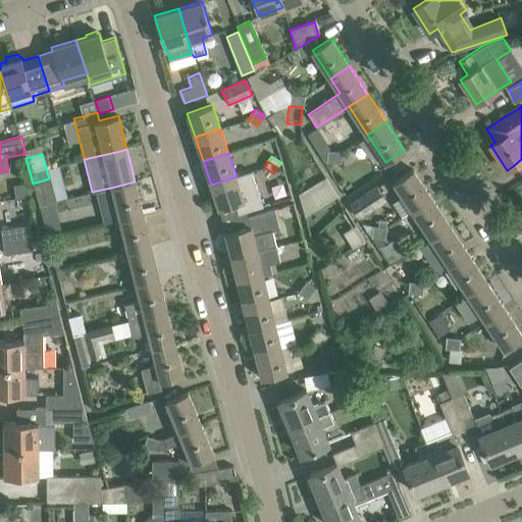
[(413,169),(409,171),(394,181),(412,209),(431,197),(413,169)]
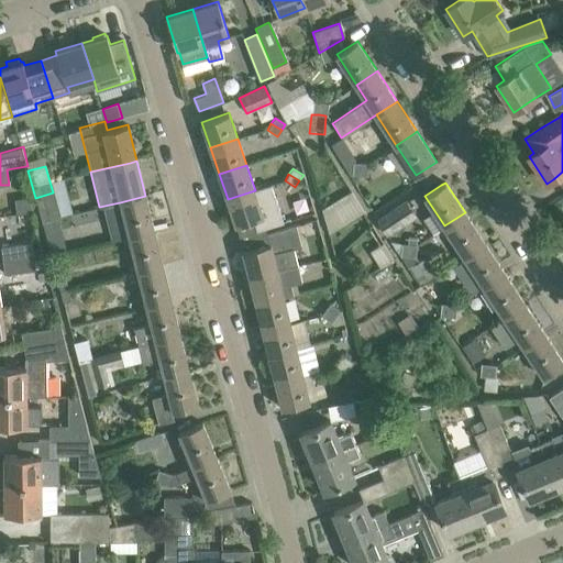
[(236,224),(243,222),(253,219),(257,230),(284,221),(272,185),(255,190),(228,199),(236,224)]
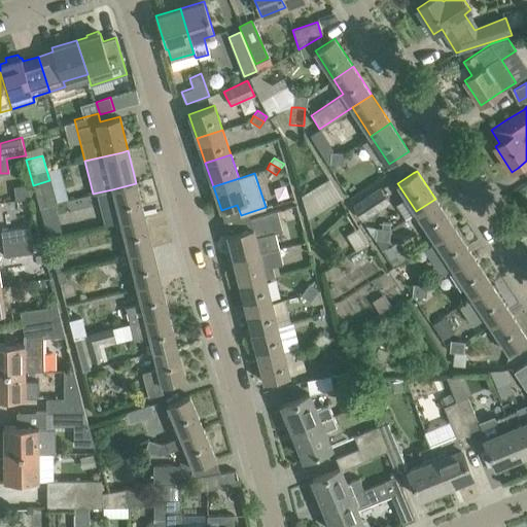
[(49,180),(33,185),(39,208),(56,204),(49,180)]
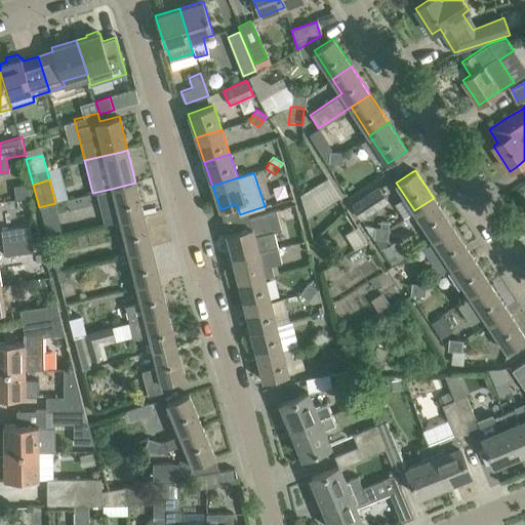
[(306,217),(337,198),(325,179),(299,195),(306,217)]
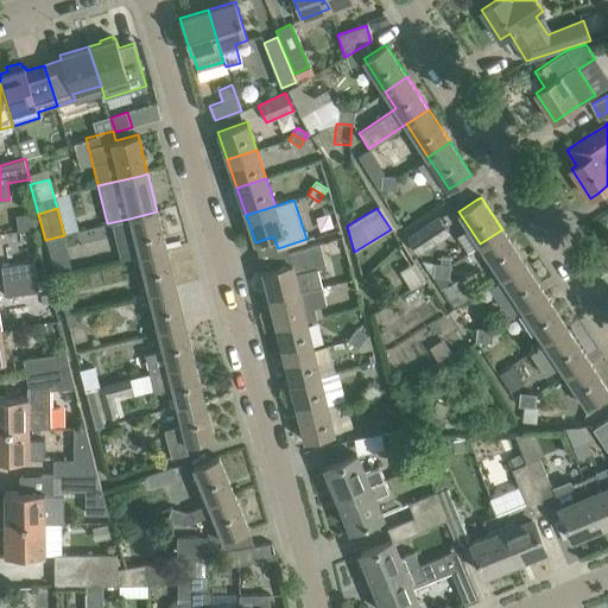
[(166,248),(157,211),(130,219),(138,255),(166,248)]
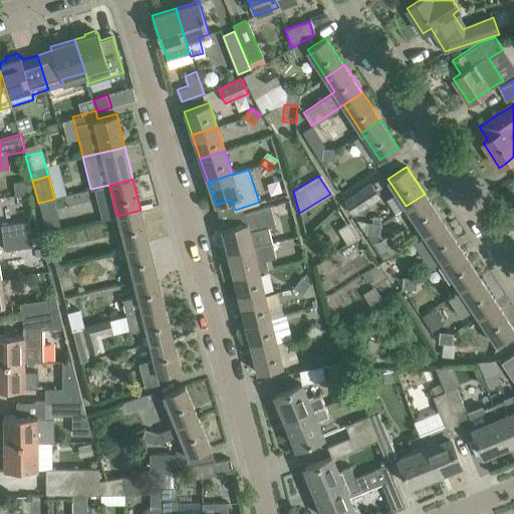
[(371,184),(365,187),(346,201),(354,214),(380,197),(371,184)]
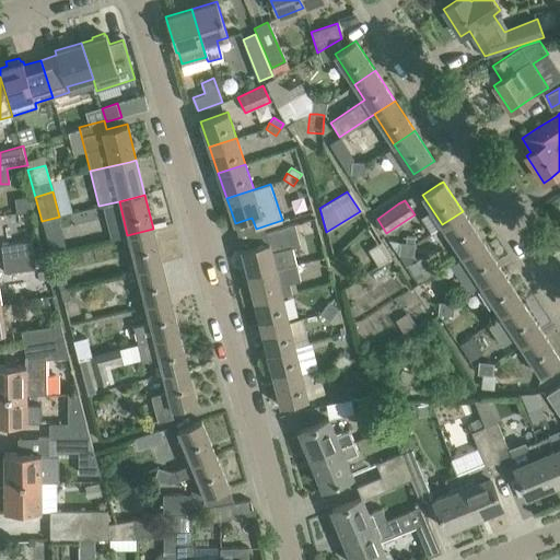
[(482,241),(463,211),(442,224),(462,255),(482,241)]
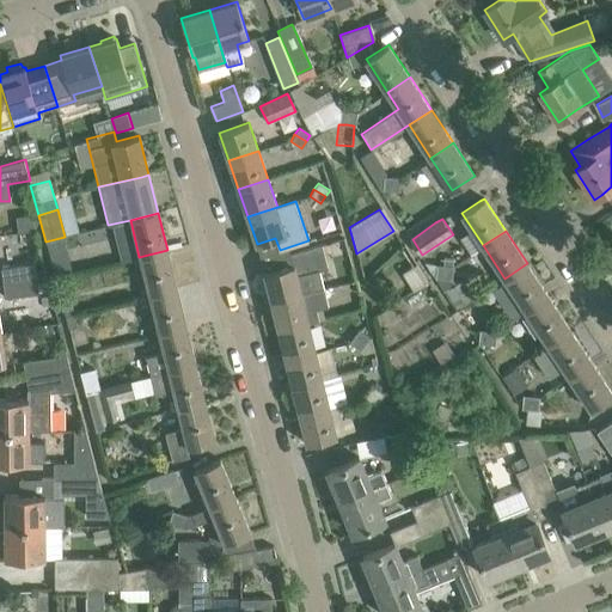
[(322,246),(291,254),(293,264),(264,271),(271,303),(325,289),(320,270),(326,269),(322,246)]
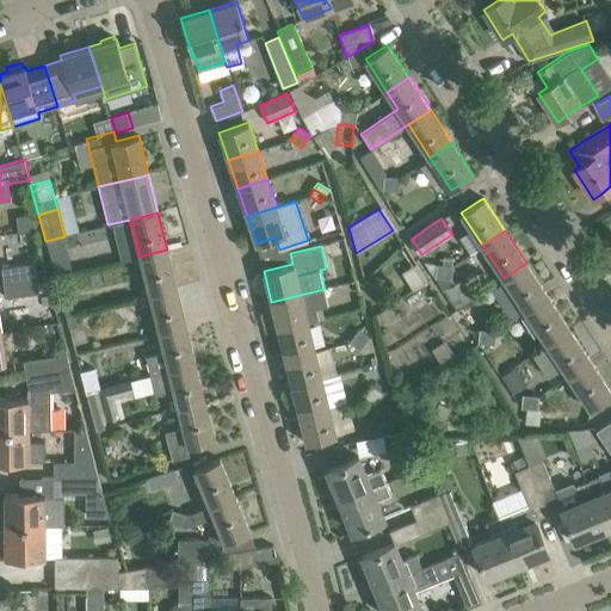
[(177,288),(167,250),(139,257),(148,294),(177,288)]
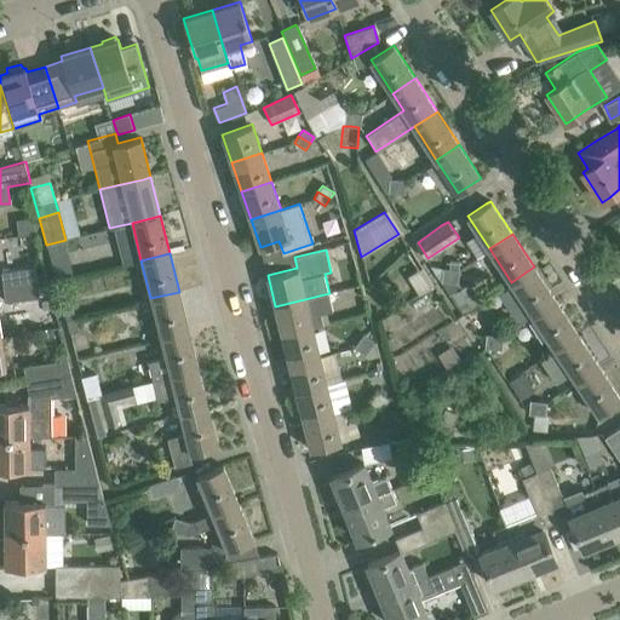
[(0,270),(0,273),(3,286),(36,281),(34,265),(0,270)]
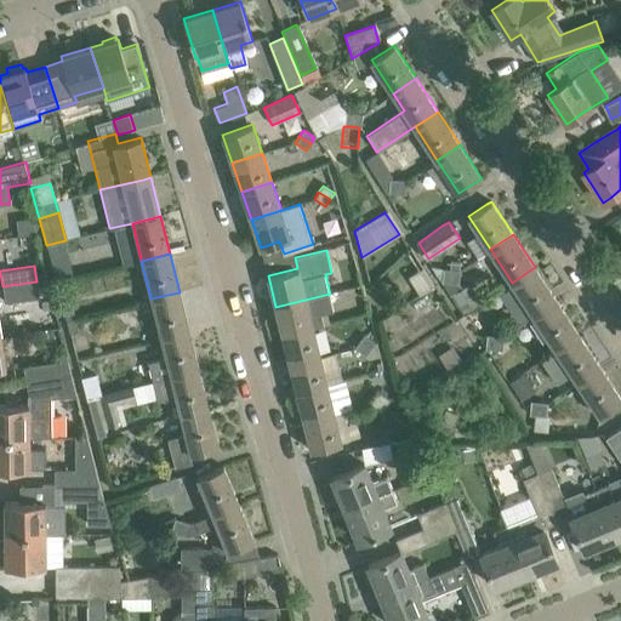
[(557,301),(535,267),(512,283),(535,315),(557,301)]
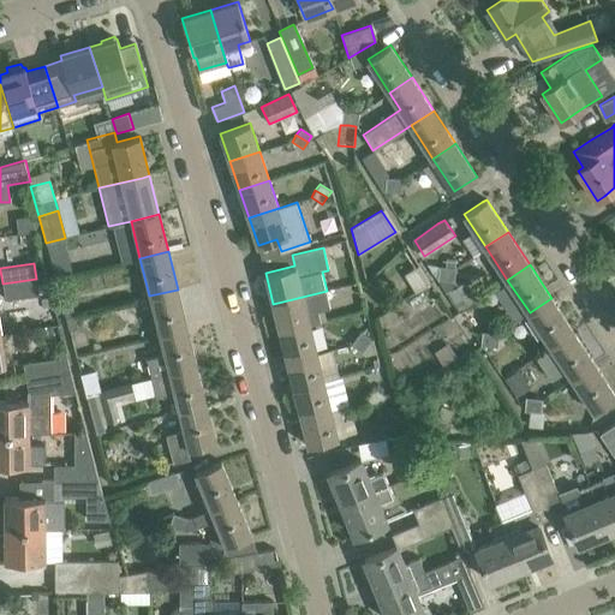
[(437,279),(453,267),(439,266),(437,272),(437,279)]
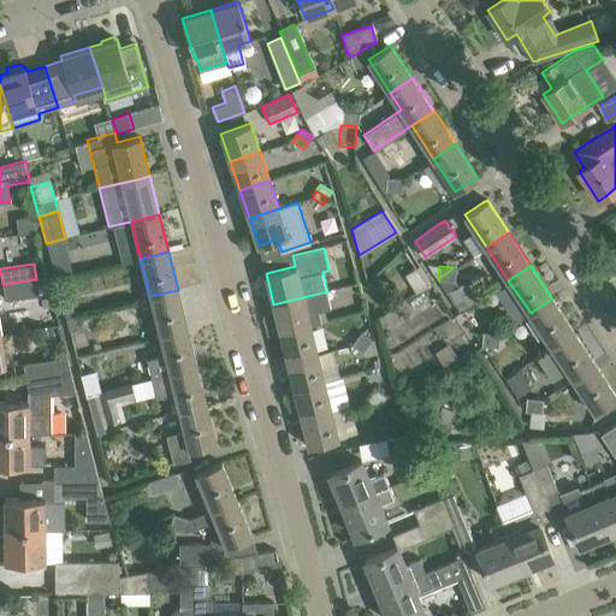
[(415,294),(428,285),(418,267),(404,276),(415,294)]
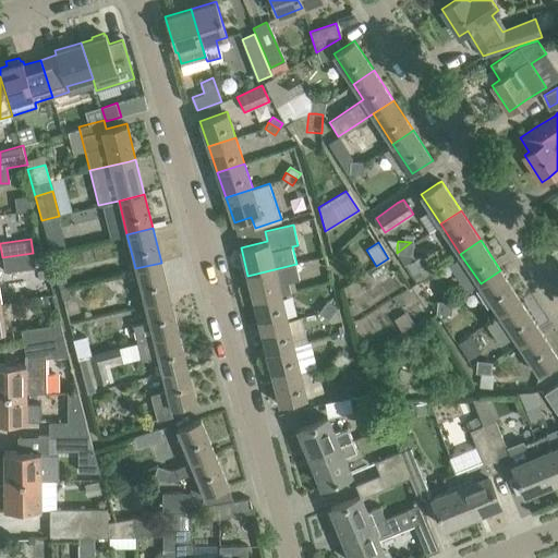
[(429,273),(420,256),(414,259),(411,255),(411,242),(397,253),(397,254),(404,265),(415,282),(429,273)]
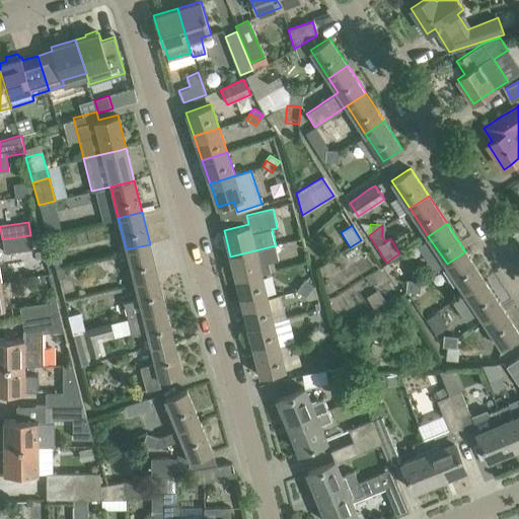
[(30,235),(2,239),(4,253),(32,249),(30,235)]
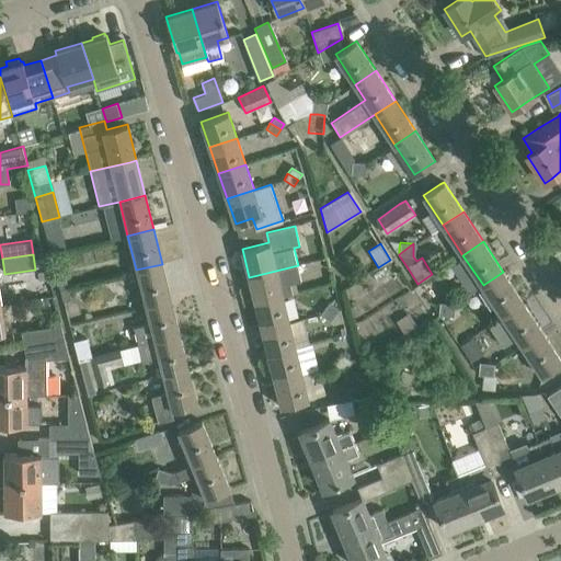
[(171,298),(162,264),(136,270),(145,305),(171,298)]
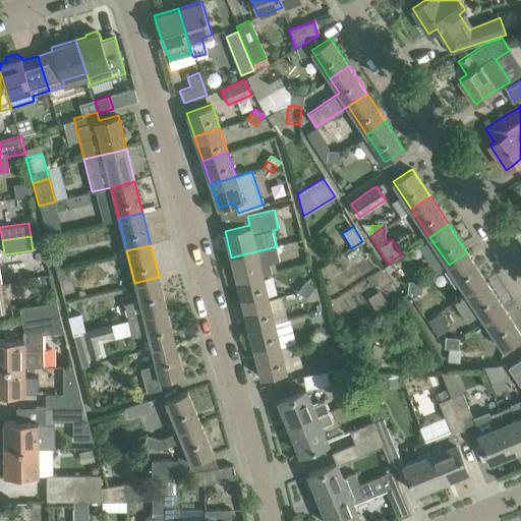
[(280,261),(277,246),(231,257),(237,281),(263,276),(272,273),(270,264),(280,261)]
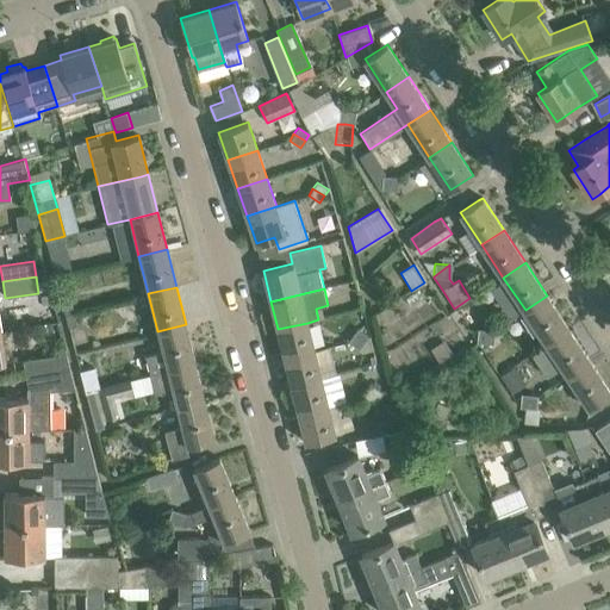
[(568,328),(547,296),(526,310),(547,343),(568,328)]
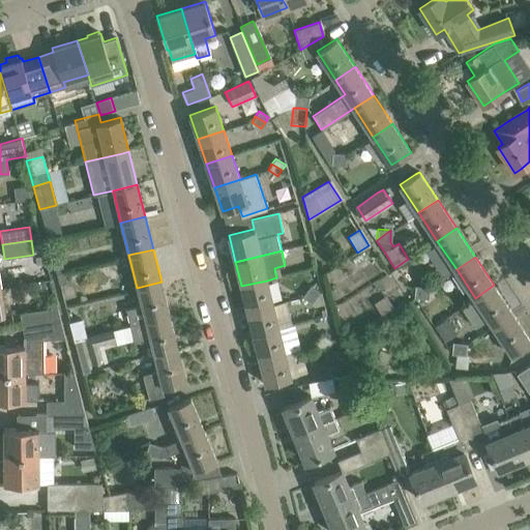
[(56,273),(64,271),(61,261),(54,262),(56,273)]
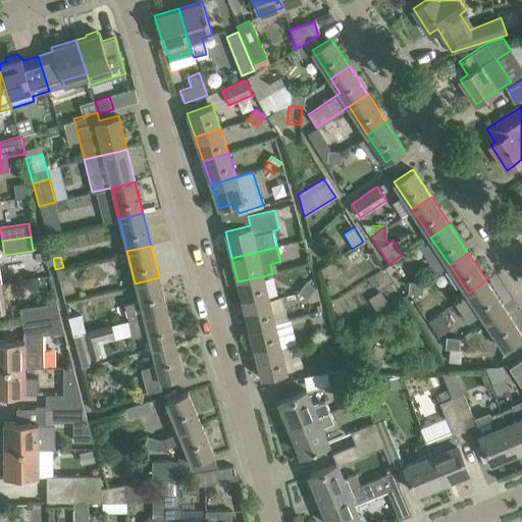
[(63,267),(55,269),(58,280),(65,279),(63,267)]
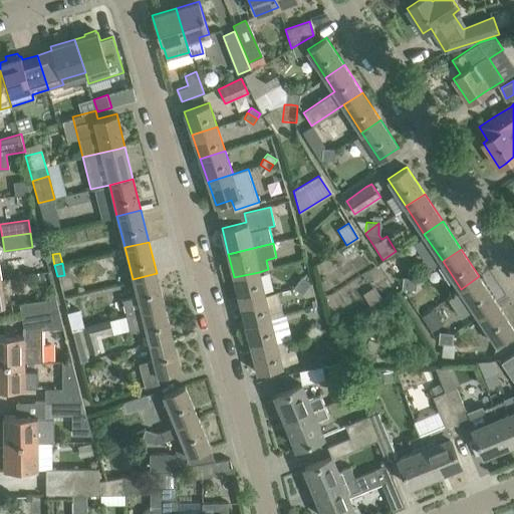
[(265,295),(259,272),(234,277),(240,301),(265,295)]
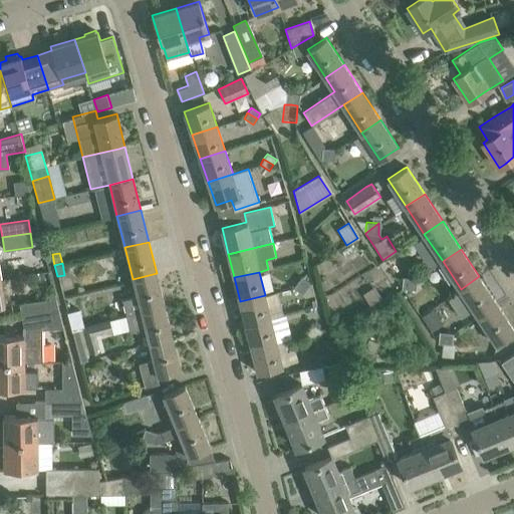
[(157,273),(133,279),(137,296),(122,299),(125,315),(165,305),(157,273)]
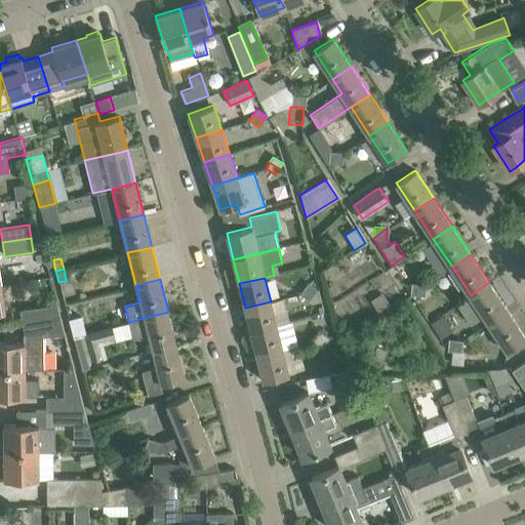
[(418,294),(420,283),(413,282),(411,293),(418,294)]
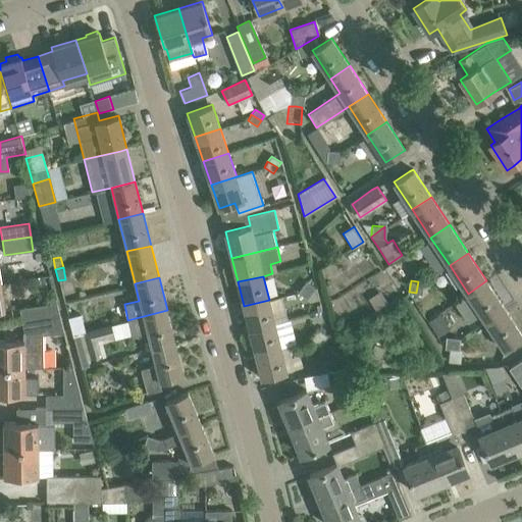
[(468,294),(457,303),(469,321),(480,313),(486,321),(501,312),(505,309),(486,280),(468,294)]
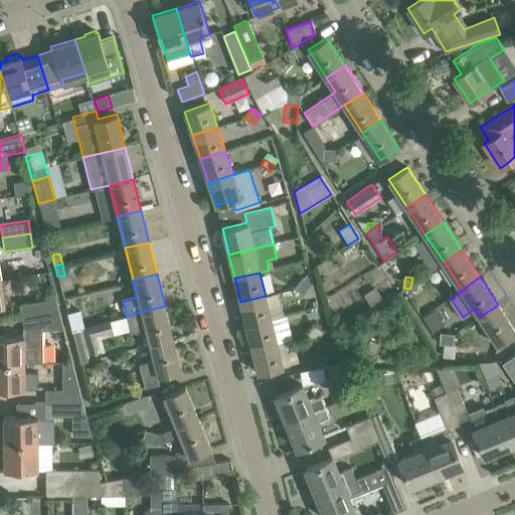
[(307,290),(311,284),(302,278),(298,284),(307,290)]
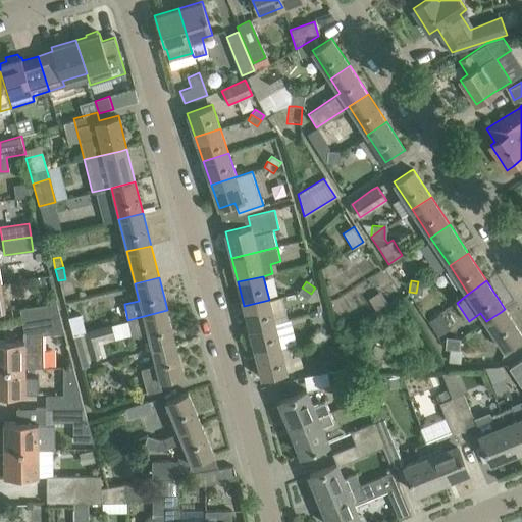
[(416,293),(423,294),(425,282),(418,281),(416,293)]
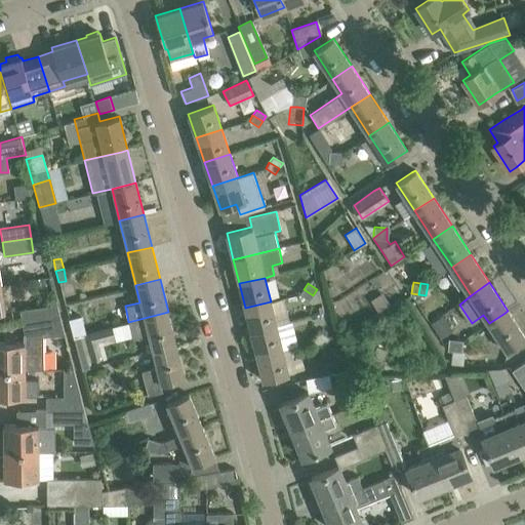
[(313,295),(304,289),(299,294),(309,301),(313,295)]
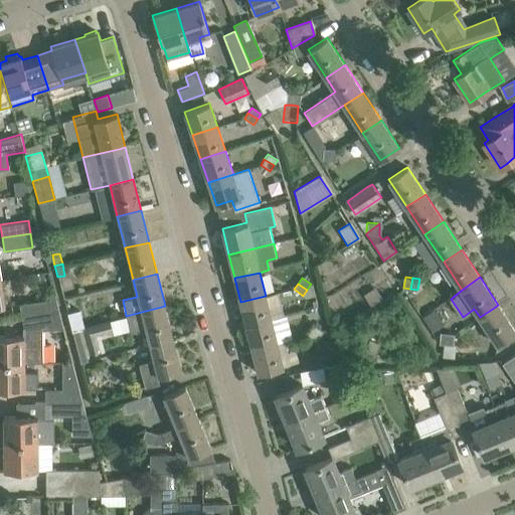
[(46,296),(47,300),(20,304),(22,317),(58,311),(54,294),(46,296)]
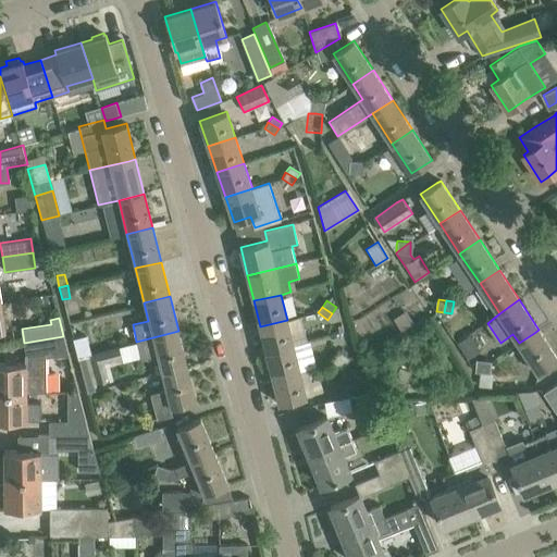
[(294,345),(287,320),(260,326),(267,353),(294,345)]
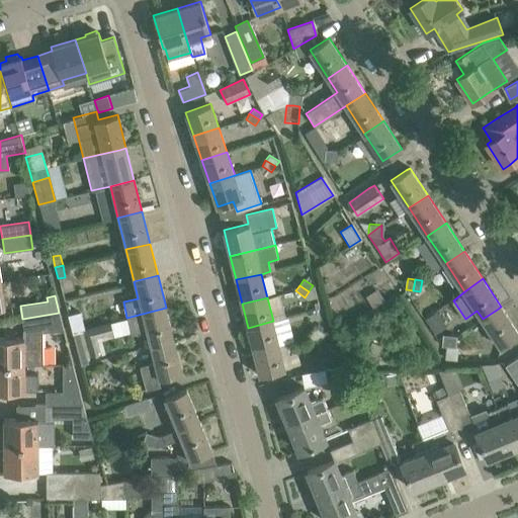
[(517,331),(501,307),(497,310),(483,319),(501,347),(517,335),(517,331)]
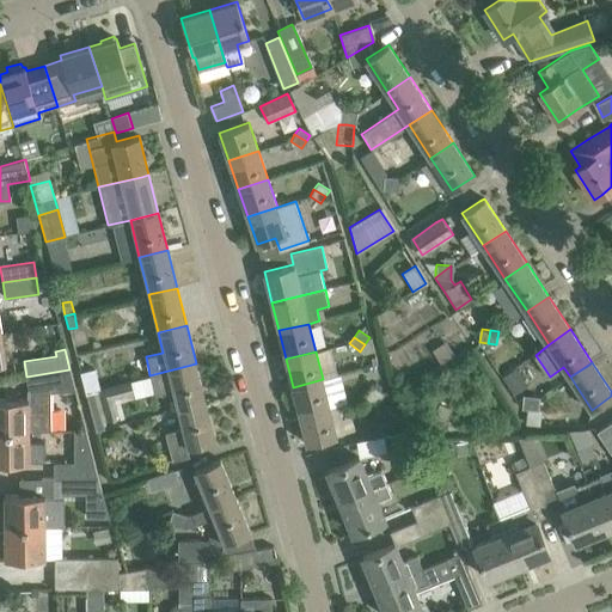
[(150,375),(151,375),(152,385),(154,395),(172,391),(177,409),(204,402),(196,363),(150,375)]
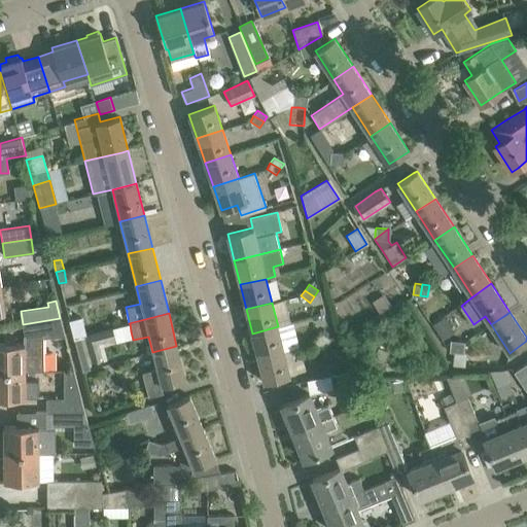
[(454,331),(444,316),(432,324),(443,340),(454,331)]
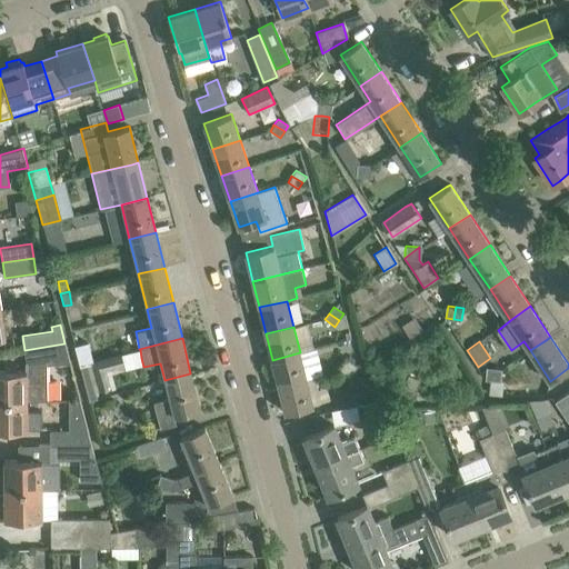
[(25,350),(26,361),(26,370),(0,370),(0,399),(27,399),(27,401),(46,400),(46,365),(70,363),(65,343),(25,350)]
